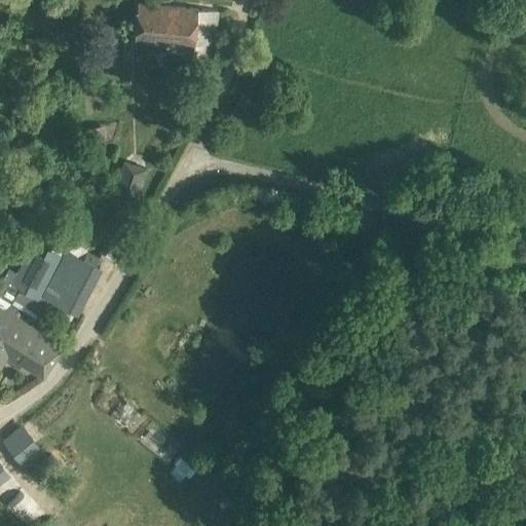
[(218,11),(197,9),(138,3),(135,41),(193,46),(192,65),(205,66),(207,57),(214,57),(218,11)]
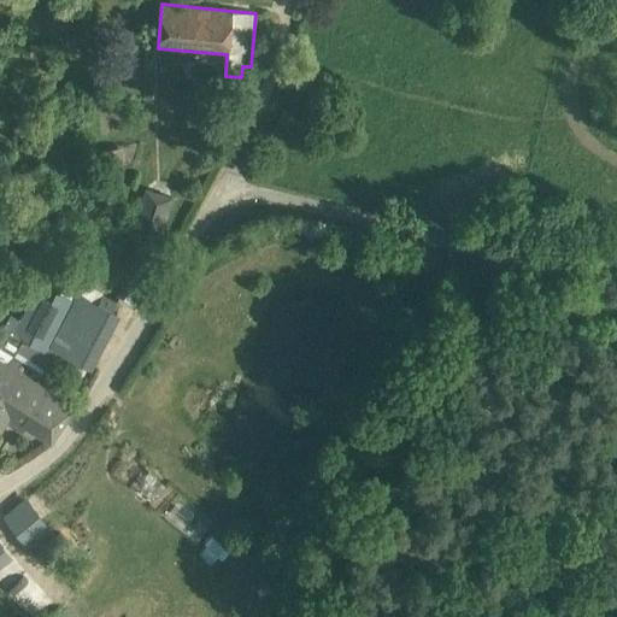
[(140,78),(141,54),(95,53),(94,76),(140,78)]
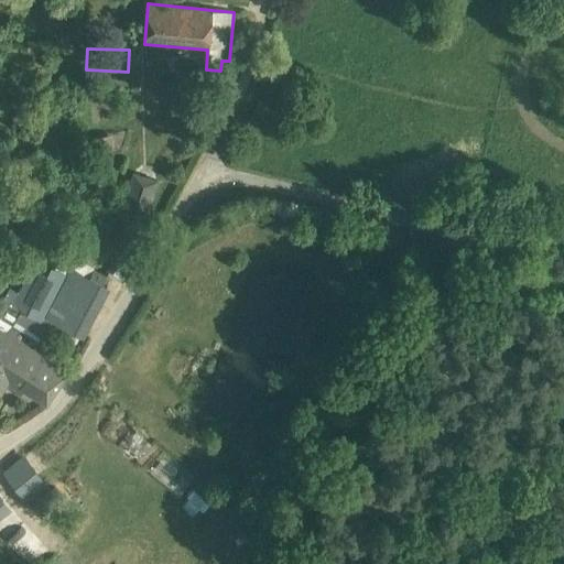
[(159,181),(138,174),(133,173),(122,205),(149,213),(159,181)]
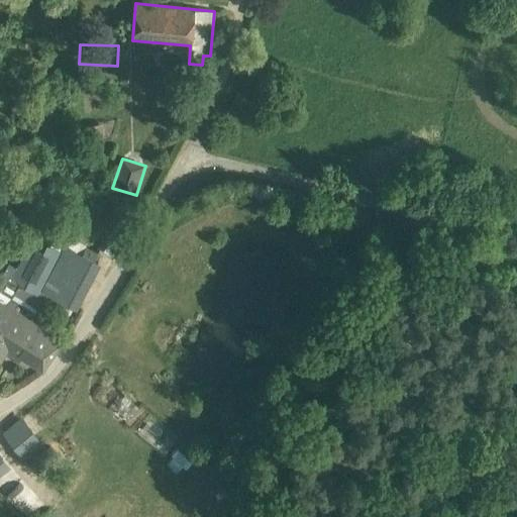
[(94,261),(98,252),(87,247),(83,254),(65,244),(61,252),(46,244),(42,251),(30,244),(12,279),(20,283),(5,306),(0,302),(0,357),(1,358),(4,352),(10,355),(12,352),(15,354),(13,357),(18,360),(21,356),(42,370),(62,339),(24,317),(27,312),(32,315),(43,298),(55,303),(58,297),(75,306),(97,263),(94,261)]
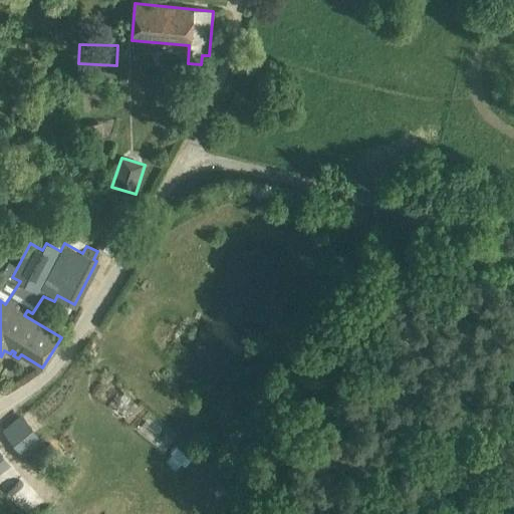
[(41,443),(20,418),(6,429),(5,432),(14,442),(26,456),(41,443)]
